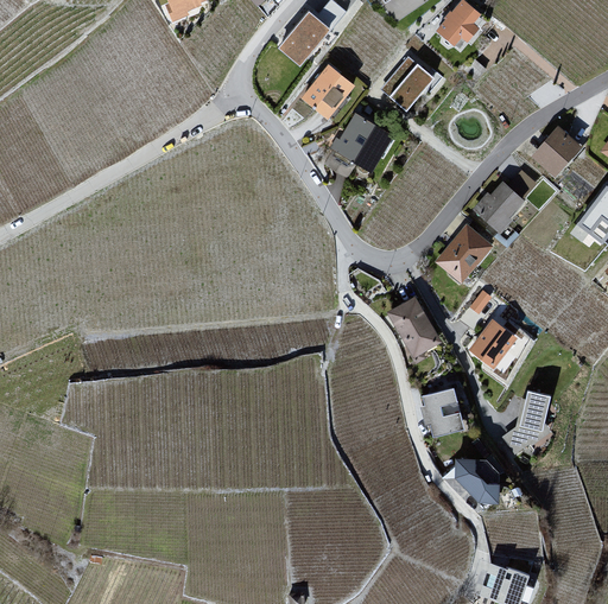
[(168,0),(172,11),(198,0),(168,0)]
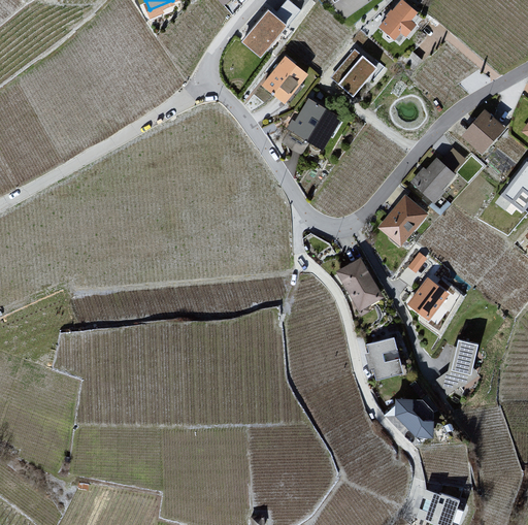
[(244,37),(261,51),(297,5),(290,0),(283,0),(275,10),(269,6),(244,37)]
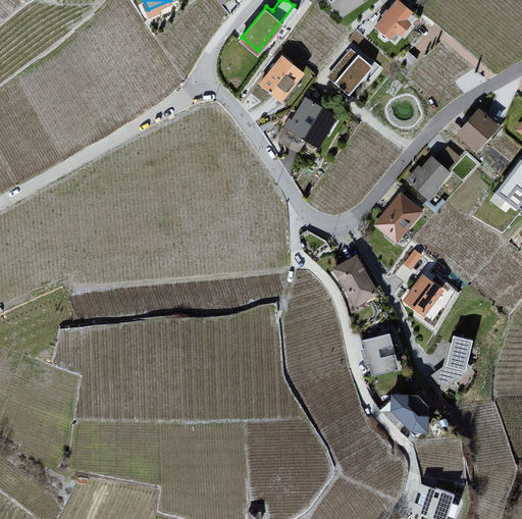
[(396,0),(373,27),(387,39),(410,12),(396,0)]
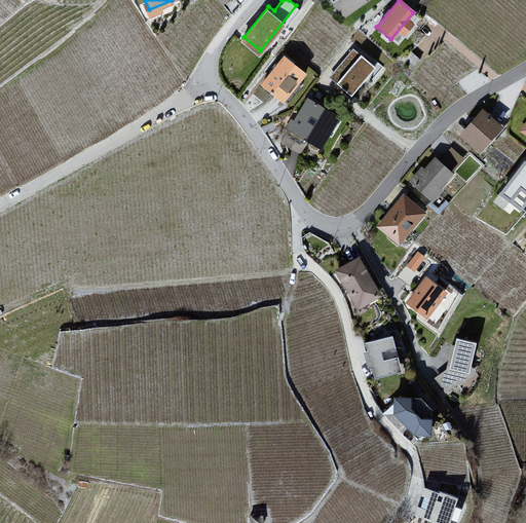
[(354,48),(329,75),(349,95),(375,68),(354,48)]
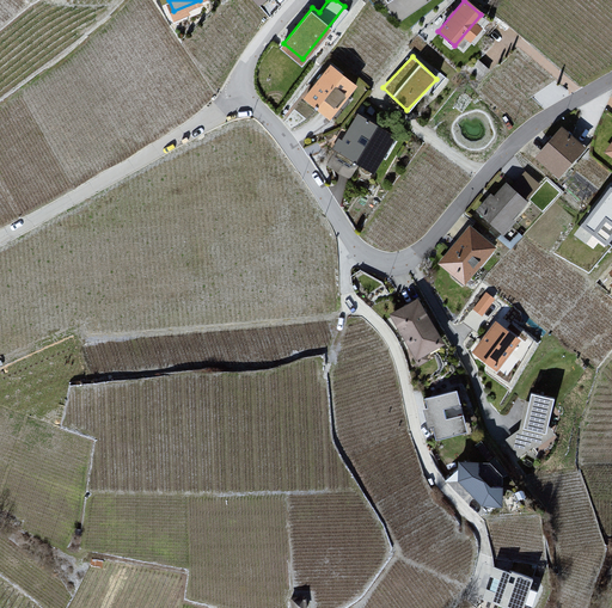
[(328,66),(301,99),(329,121),(355,87),(328,66)]
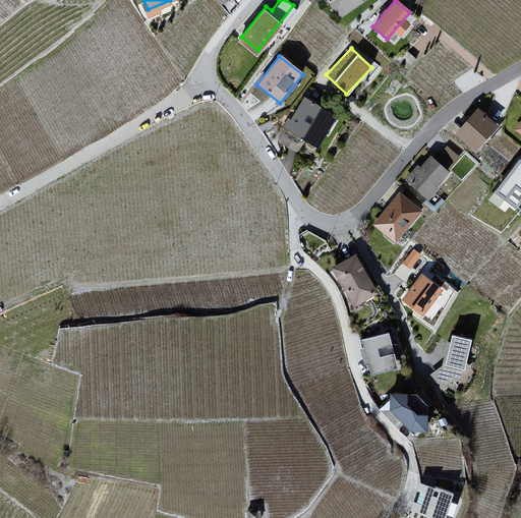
[(304,97),(280,140),(298,151),(304,139),(320,148),(338,116),(304,97)]
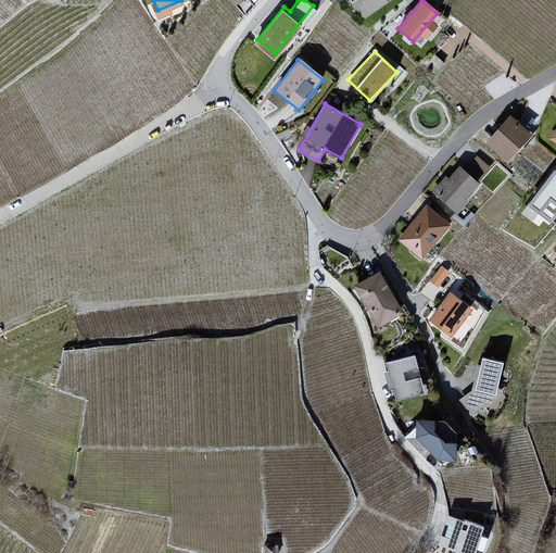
[(512,115),(485,141),(507,162),(532,135),(512,115)]
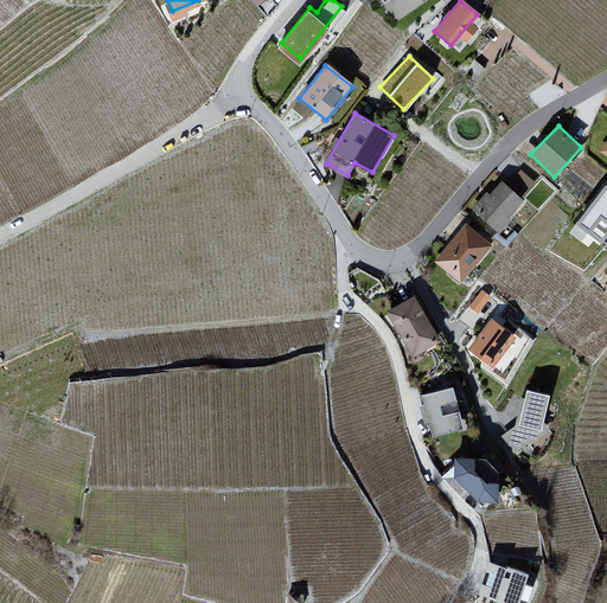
[(485,193),(472,209),(498,231),(508,220),(503,216),(531,183),(519,172),(505,188),(499,183),(490,193),(485,193)]
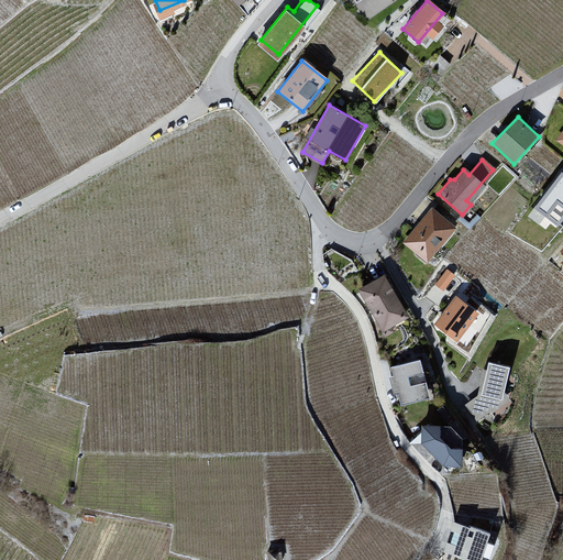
[(562,169),(561,168),(531,210),(558,229),(562,220),(562,169)]
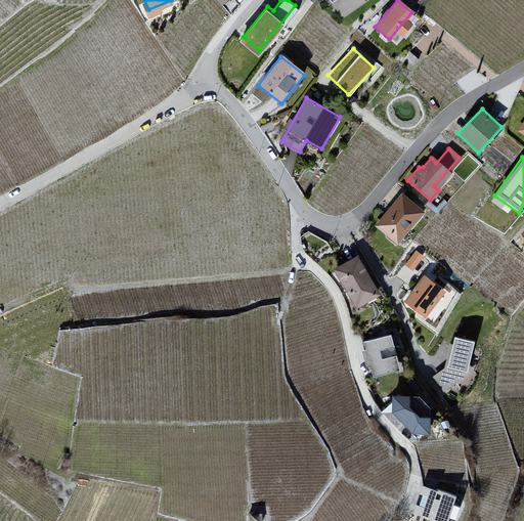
[(401,191),(375,223),(397,241),(423,210),(401,191)]
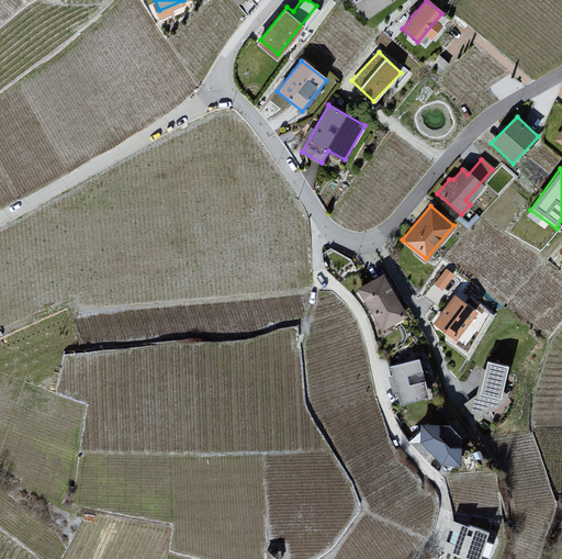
[(447,263),(435,278),(444,284),(456,269),(447,263)]
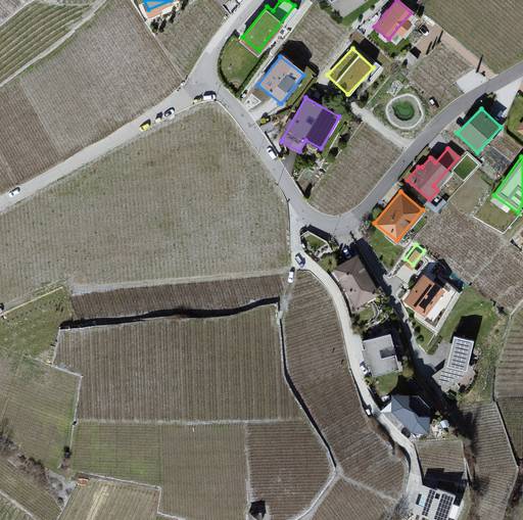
[(355,256),(333,271),(357,309),(379,295),(355,256)]
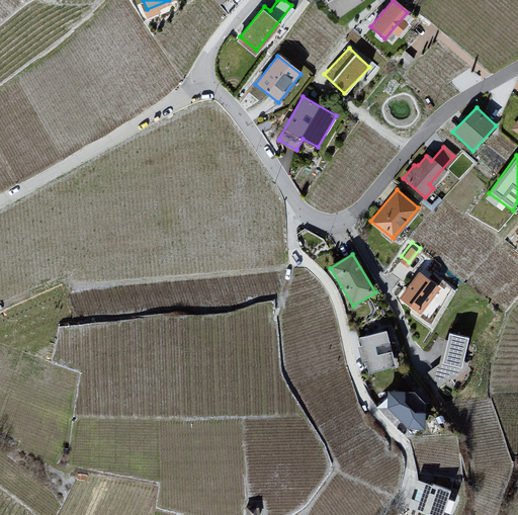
[(420,269),(401,294),(421,310),(440,284),(420,269)]
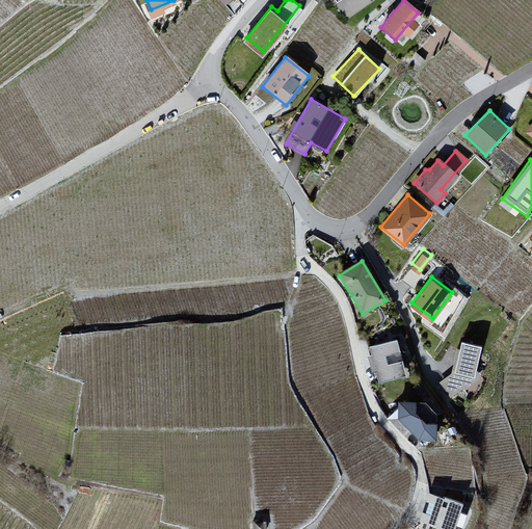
[(80,279),(67,284),(70,291),(83,287),(80,279)]
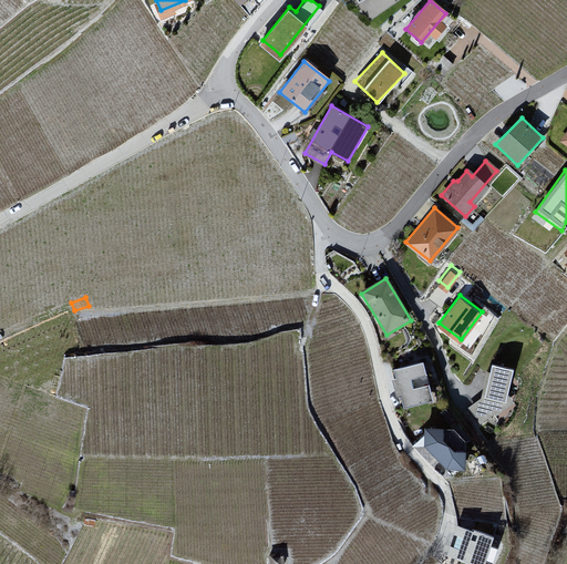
[(434,401),(431,383),(414,388),(412,379),(428,376),(424,362),(397,369),(399,378),(392,379),(397,398),(402,396),(405,408),(434,401)]
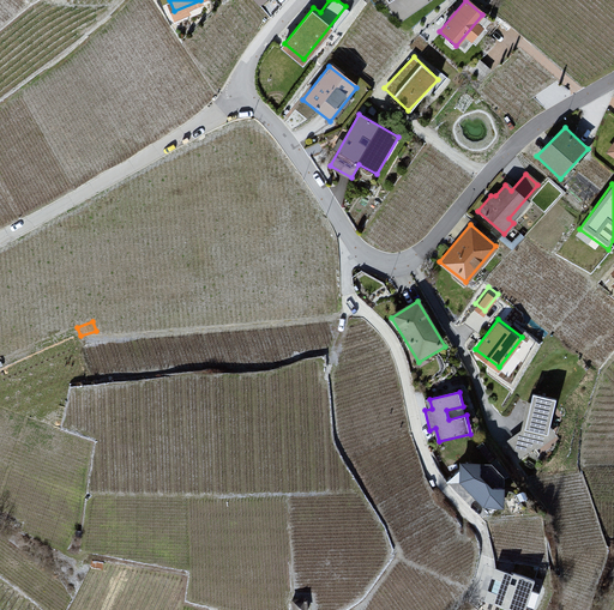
[(555,399),(531,396),(524,428),(507,441),(521,461),(557,436),(551,428),(555,399)]
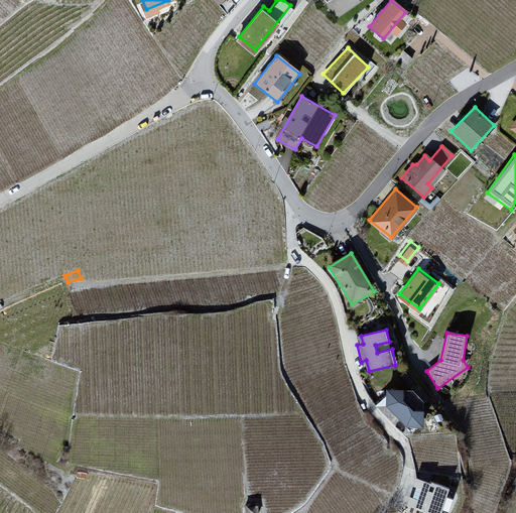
[(401,391),(386,389),(386,407),(405,427),(421,427),(421,412),(410,409),(401,399),(401,391)]
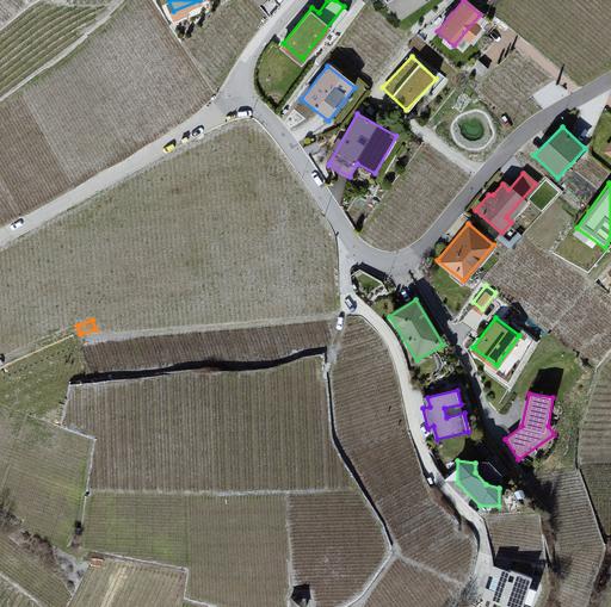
[(492,561),(482,589),(518,601),(528,573),(492,561)]
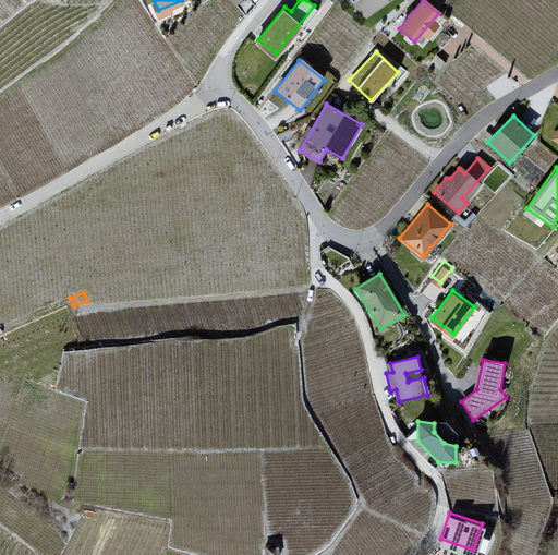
[(279,554),(277,543),(264,545),(265,554),(279,554)]
